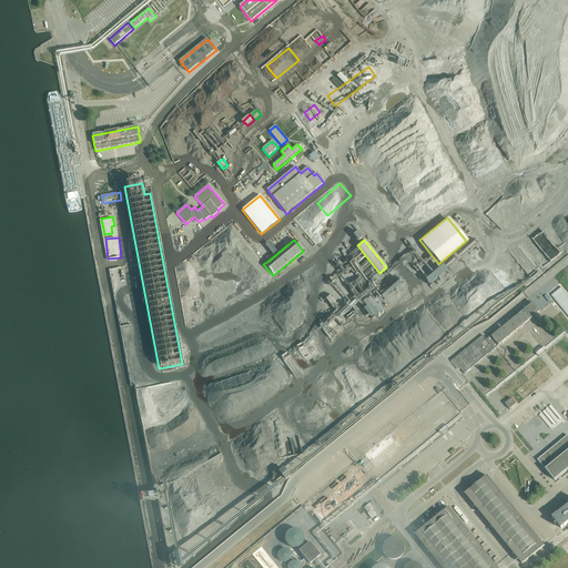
[(445,270),(442,265),(424,280),(428,284),(445,270)]
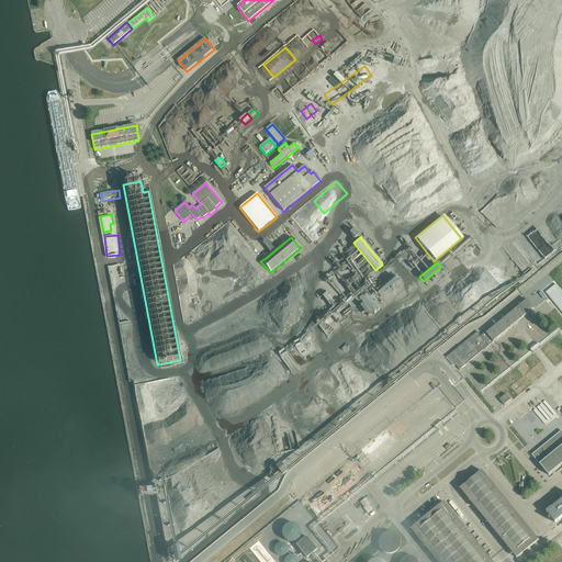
[(397,278),(379,292),(381,295),(401,280),(397,278)]
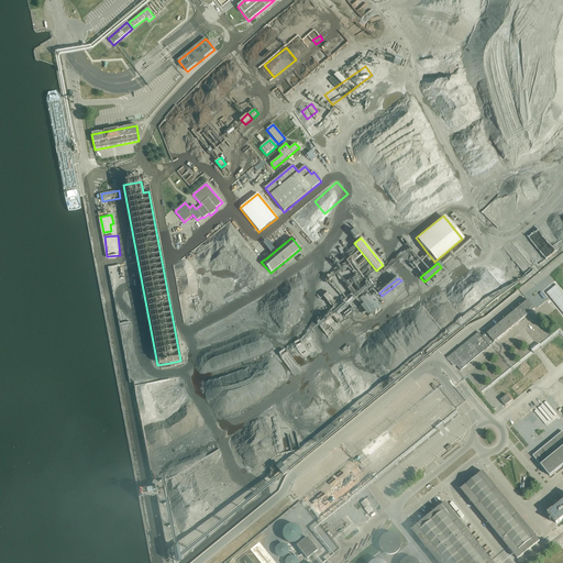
[(540,294),(543,299),(560,285),(556,280),(540,294)]
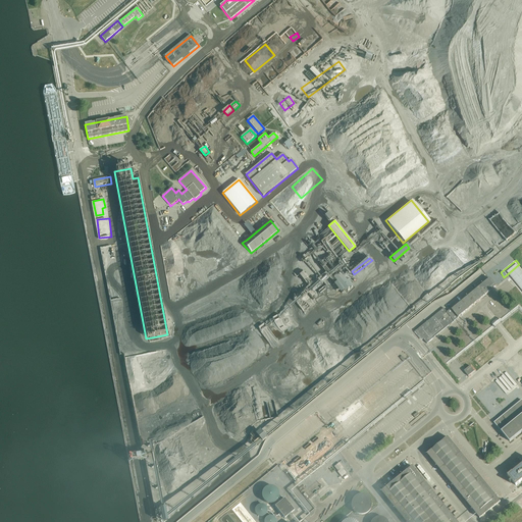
[(319,278),(324,282),(336,270),(332,266),(330,268),(319,278)]
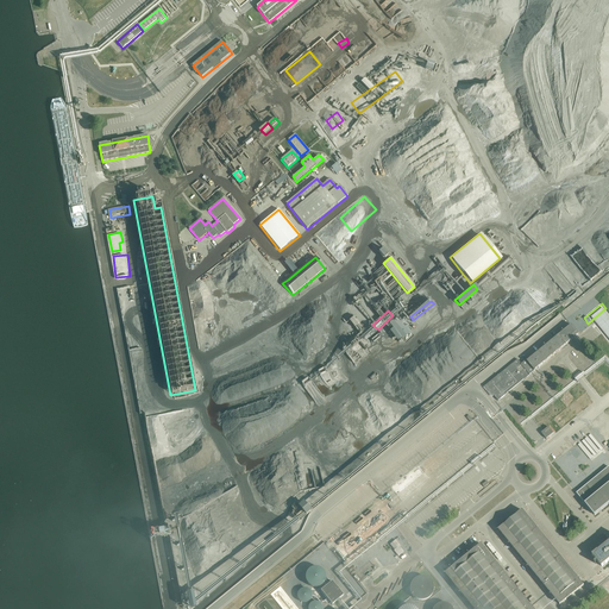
[(356,316),(351,320),(360,331),(365,327),(356,316)]
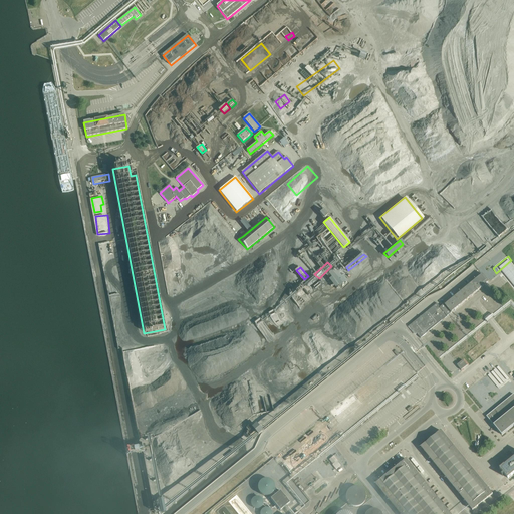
[(346,280),(335,267),(328,272),(339,285),(346,280)]
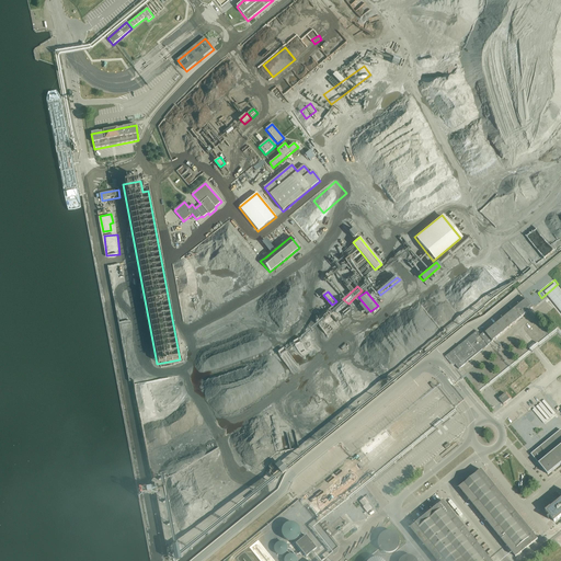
[(534,307),(539,304),(531,294),(526,298),(534,307)]
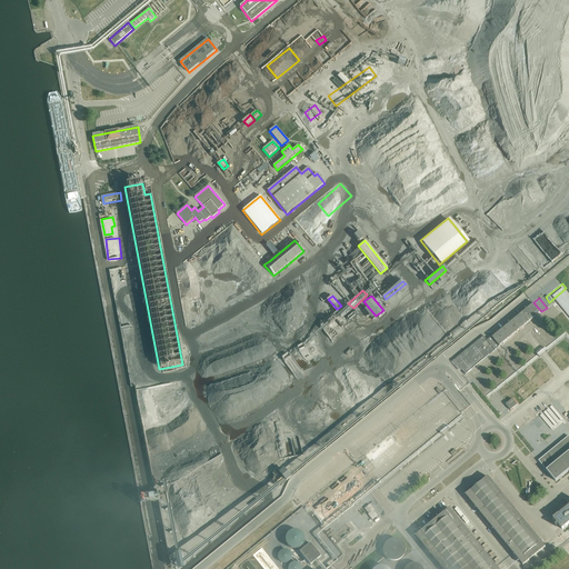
[(453,361),(466,375),(501,346),(541,312),(533,303),(488,341),(483,337),(453,361)]
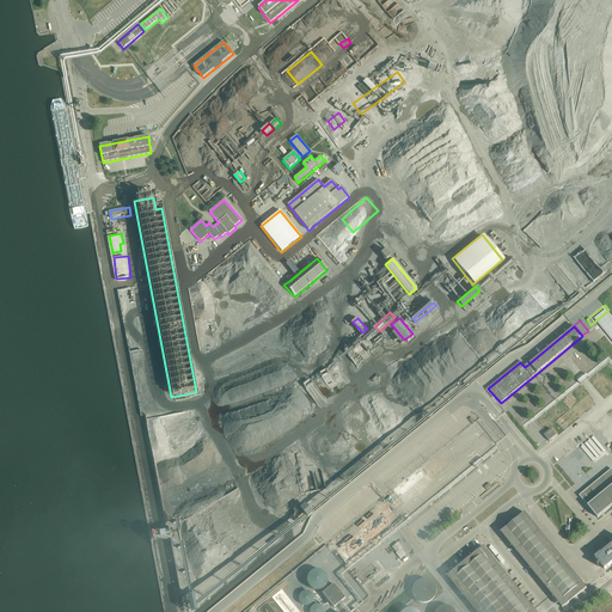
[(551,429),(544,435),(549,441),(556,435),(551,429)]
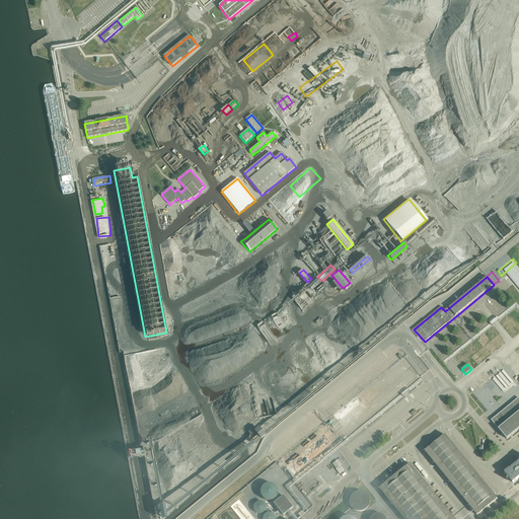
[(493,379),(505,392),(516,383),(504,369),(493,379)]
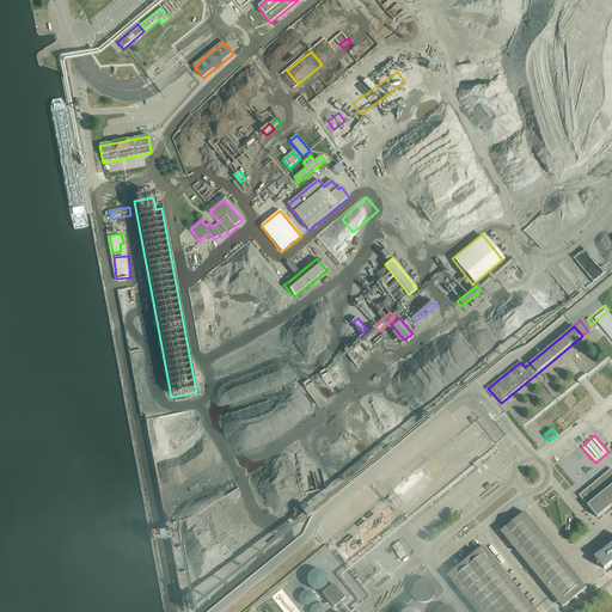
[(275,463),(269,467),(274,475),(279,470),(286,478),(289,475),(282,466),(280,469),(275,463)]
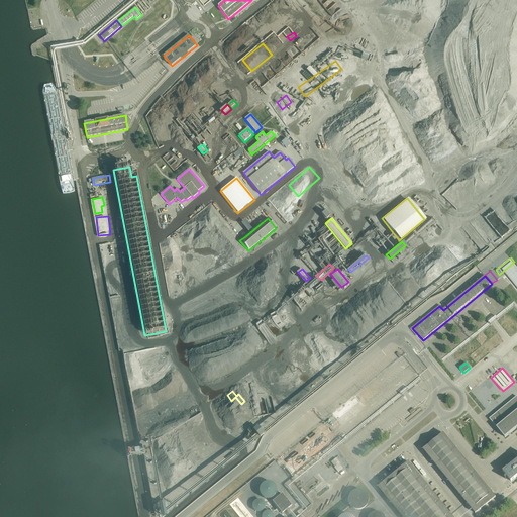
[(516,396),(489,419),(505,438),(516,427),(516,396)]
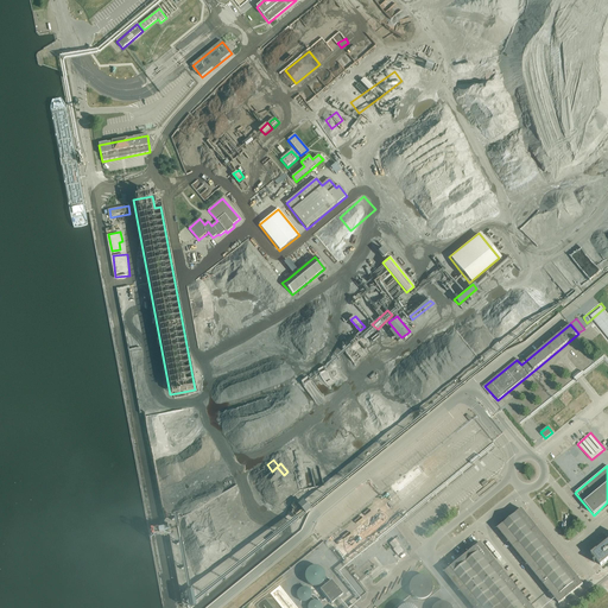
[(391,487),(400,498),(425,477),(416,467),(391,487)]
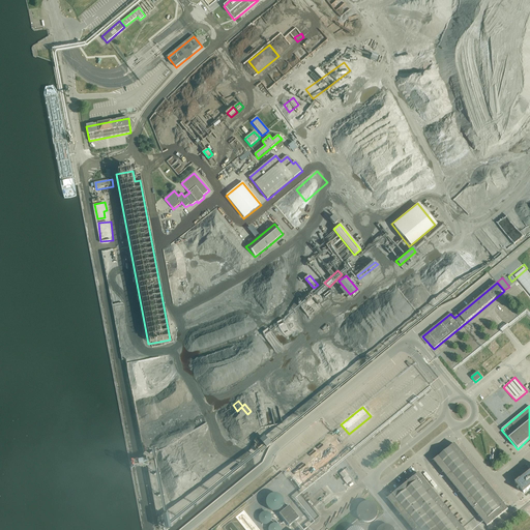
[(222,433),(197,451),(211,470),(233,454),(230,451),(232,449),(233,449),(236,447),(233,443),(231,445),(222,433)]
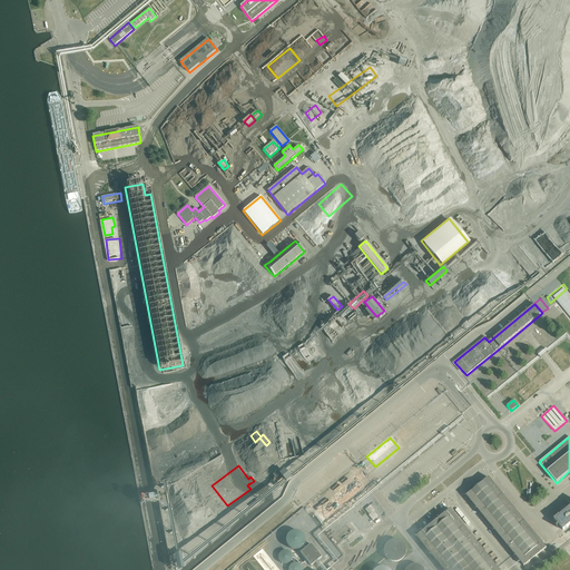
[(301,465),(291,473),(293,477),(304,469),(301,465)]
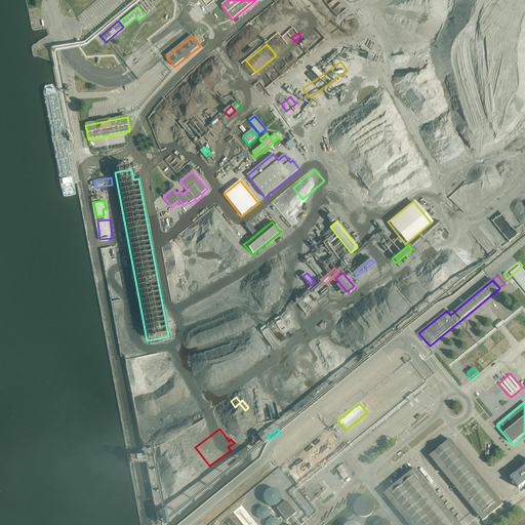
[(264,432),(258,436),(257,433),(252,437),(260,448),(271,440),(264,432)]
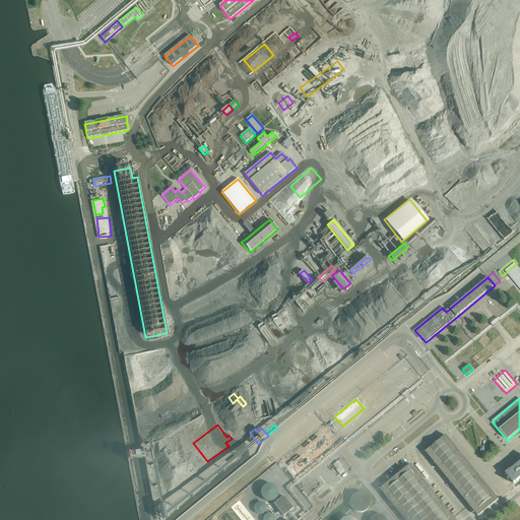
[(287,468),(297,479),(336,448),(327,437),(287,468)]
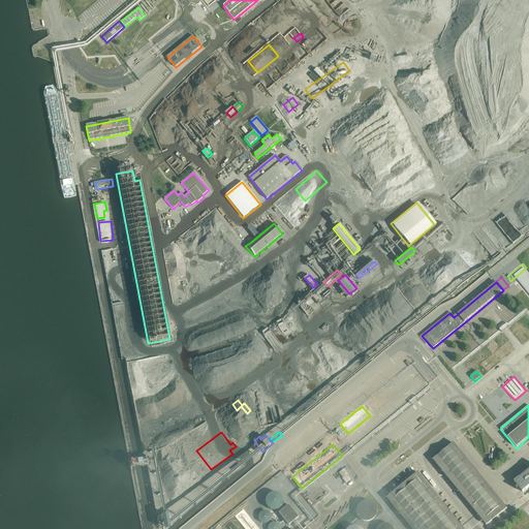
[(454,444),(433,461),(487,526),(507,508),(454,444)]
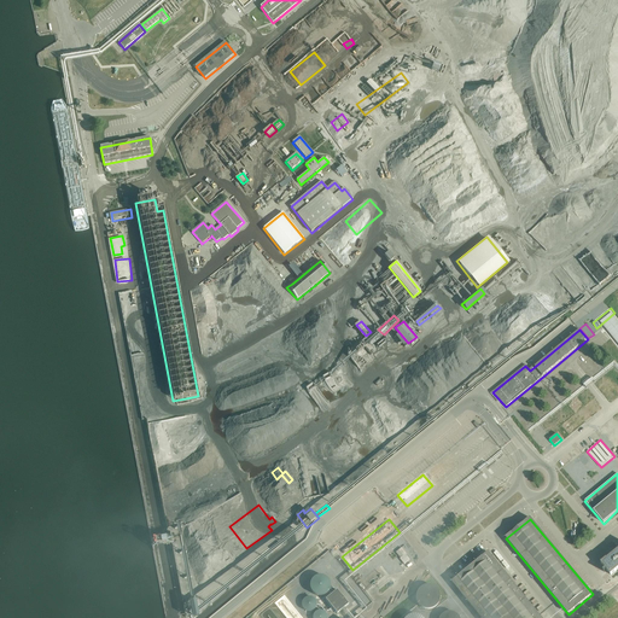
[(227,552),(237,543),(231,536),(221,544),(227,552)]
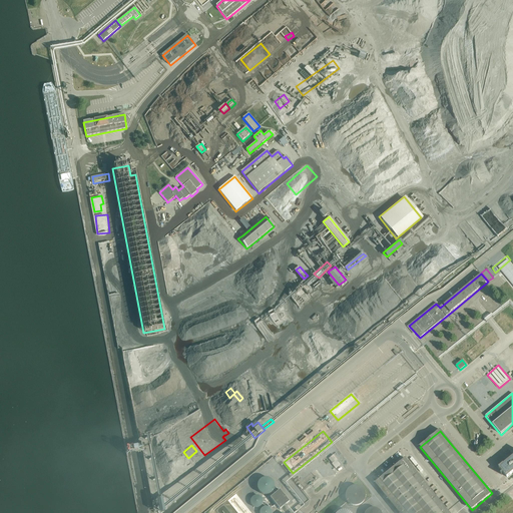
[(190,461),(192,464),(203,454),(200,452),(190,461)]
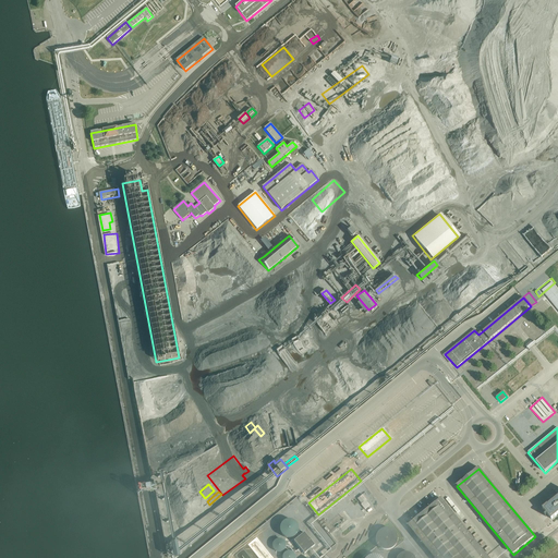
[(557,496),(548,506),(547,505),(543,509),(552,519),(557,513),(557,496)]
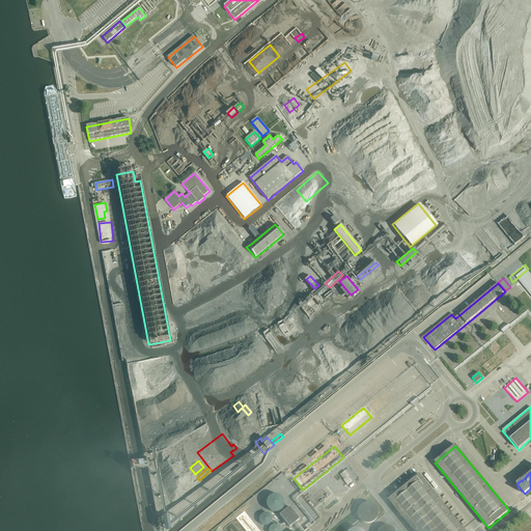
[(465,530),(443,503),(432,492),(429,487),(423,479),(419,475),(411,482),(408,484),(400,491),(395,495),(388,501),(413,530),(465,530)]
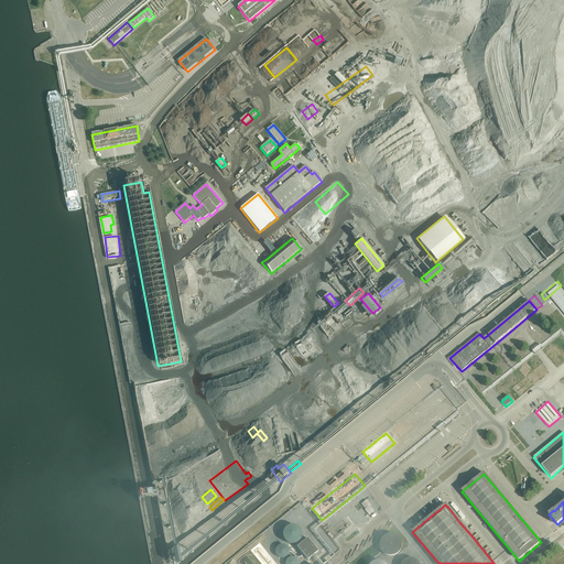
[(288,542),(290,543),(293,544),(296,543),(300,541),(301,539),(302,535),(302,532),(301,530),(299,527),(295,525),(292,525),(289,527),(285,529),(284,531),(283,534),(284,538),(285,540),(288,542)]
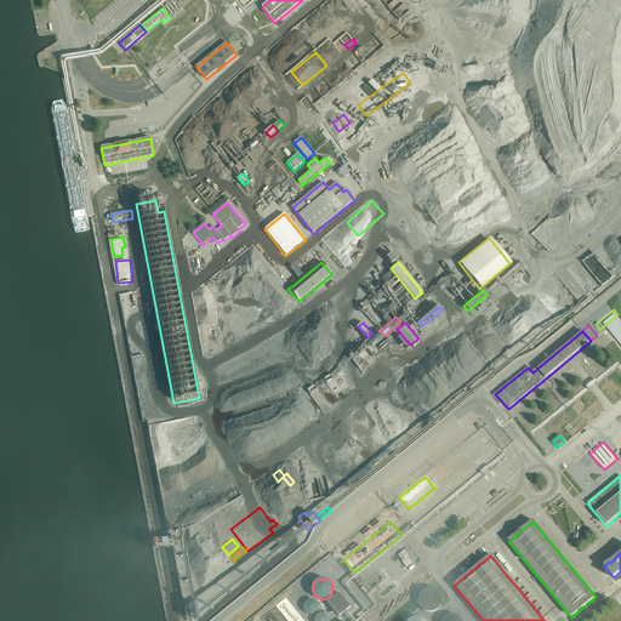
[(442,603),(442,600),(442,598),(442,596),(440,593),(439,592),(437,590),(434,588),(432,588),(431,587),(428,587),(426,588),(423,590),(421,591),(420,593),(419,594),(417,597),(417,599),(417,602),(417,604),(419,607),(420,609),(422,610),(425,611),(427,613),(429,613),(432,613),(434,611),(437,610),(438,609),(440,607),(442,605),(442,603)]
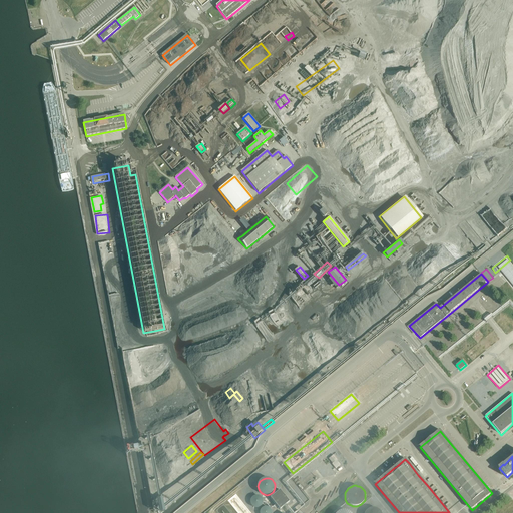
[(280,490),(270,498),(274,502),(280,510),(290,502),(283,494),(280,490)]
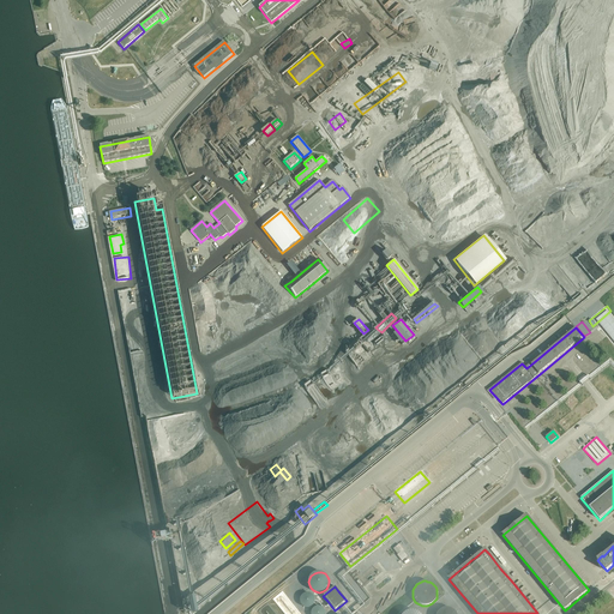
[(344,593),(349,599),(355,594),(350,588),(344,593)]
